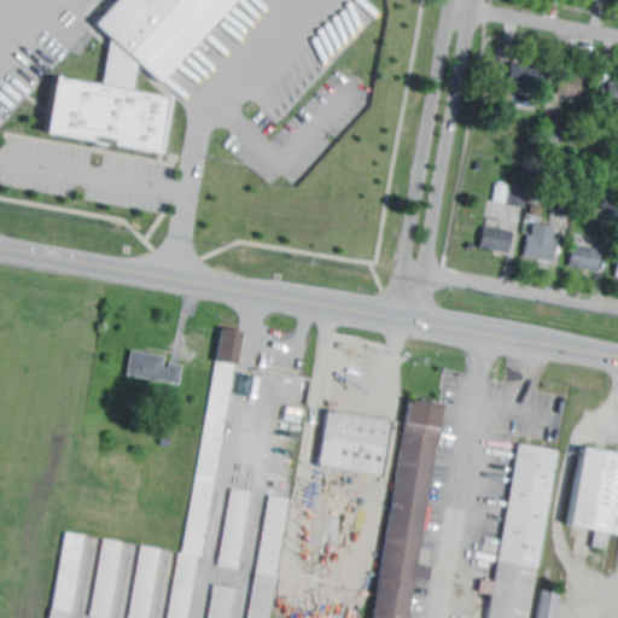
[(94,22),(114,0),(229,0),(158,80),(138,60),(133,88),(168,94),(158,151),(44,132),(54,75),(103,83),(110,36),(94,22)]
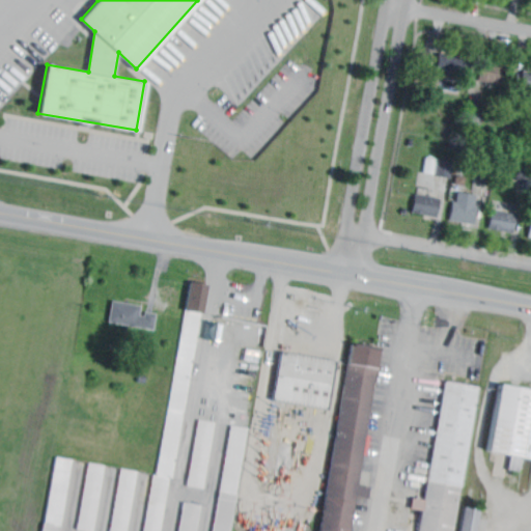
[(468,77),(437,71),(440,53),(471,58),(468,77)]
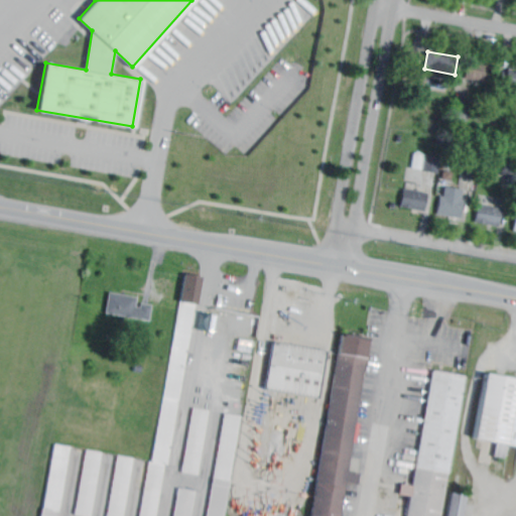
[(490,83),(466,78),(470,59),(493,65),(490,83)]
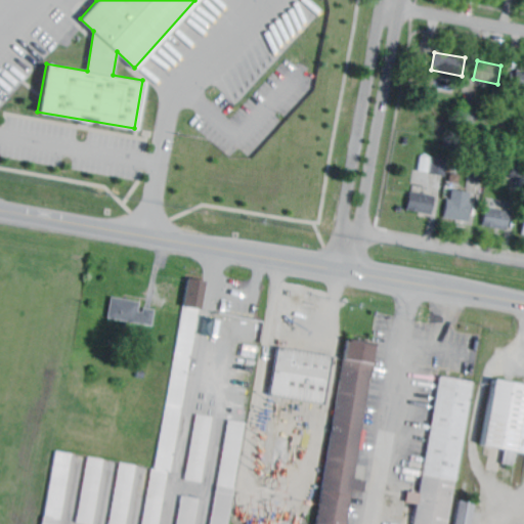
[(523,89),(514,88),(517,70),(523,71),(523,89)]
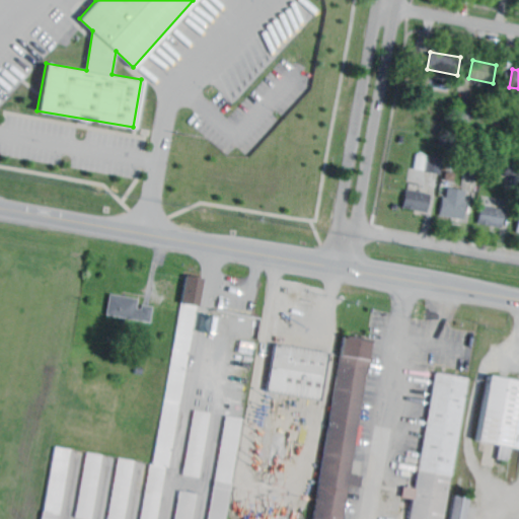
[(441,175),(424,172),(425,171),(415,169),(418,154),(443,158),(441,175)]
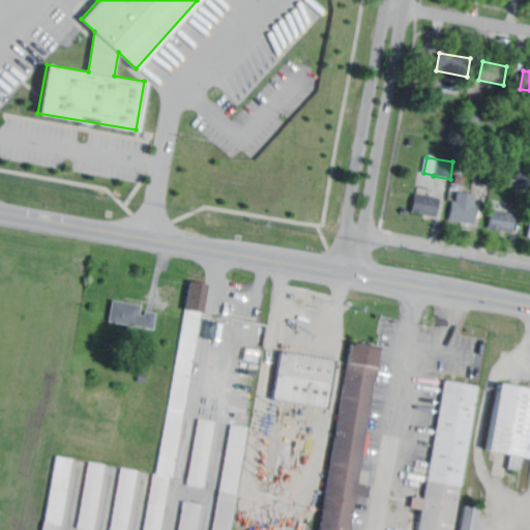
[(491,184),(474,182),(476,163),(494,166),(491,184)]
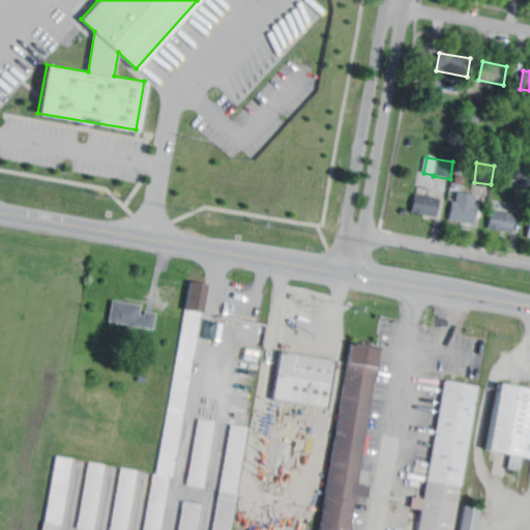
[(462,175),(453,173),(455,165),(464,167),(462,175)]
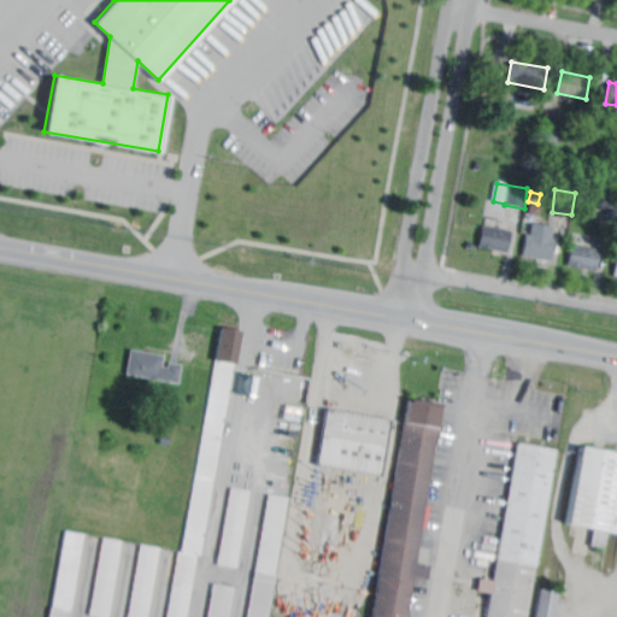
[(616,210),(601,209),(604,192),(616,193),(616,210)]
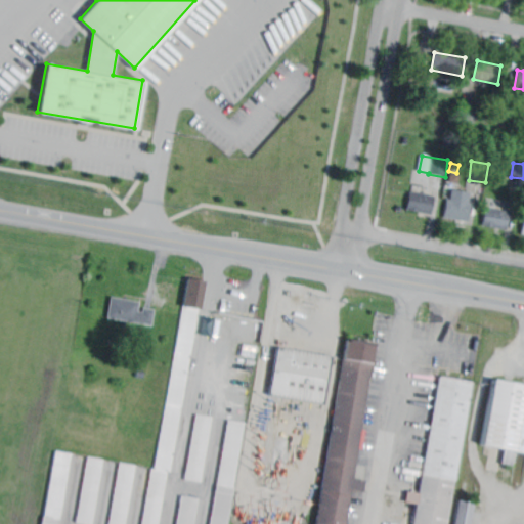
[(469,204),(472,204),(468,222),(442,217),(446,199),(449,200),(451,189),(471,192),(469,204)]
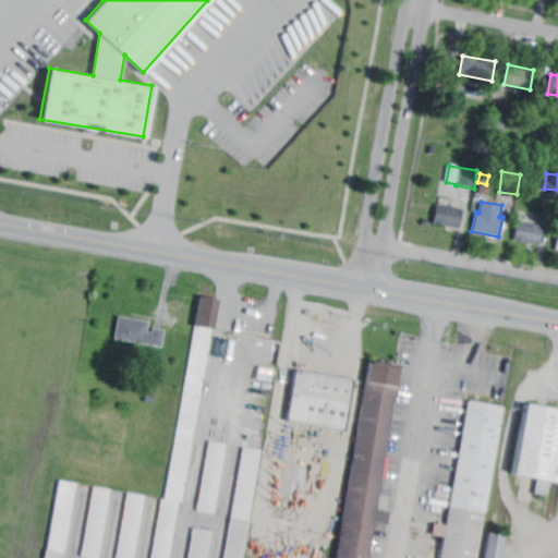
[(459,228),(434,223),(437,204),(463,208),(459,228)]
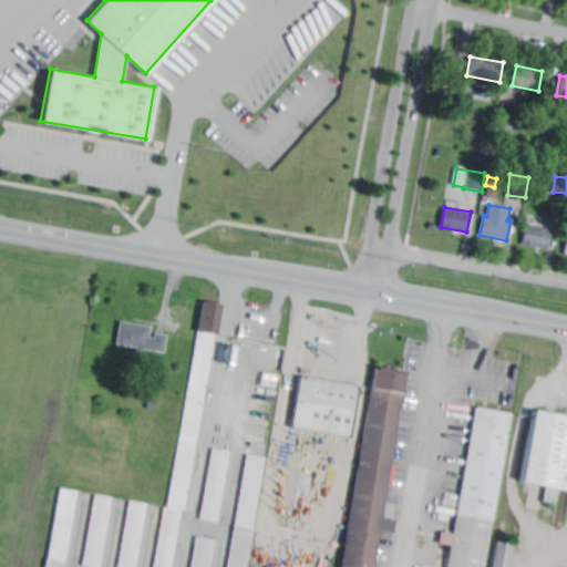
[(549,249),(523,244),(527,224),(553,229),(549,249)]
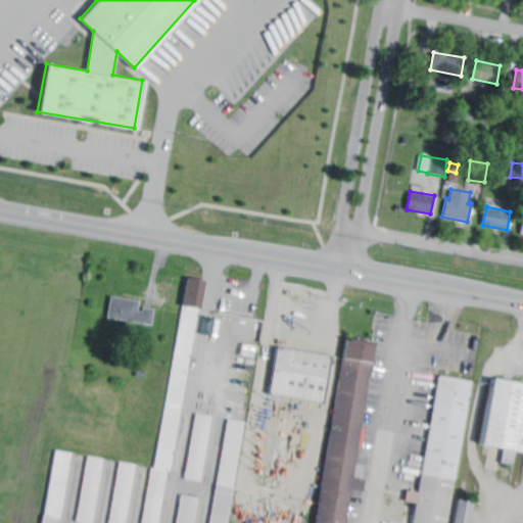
[(171,472),(168,471),(158,522),(140,522),(151,468),(153,468),(188,278),(204,281),(171,472)]
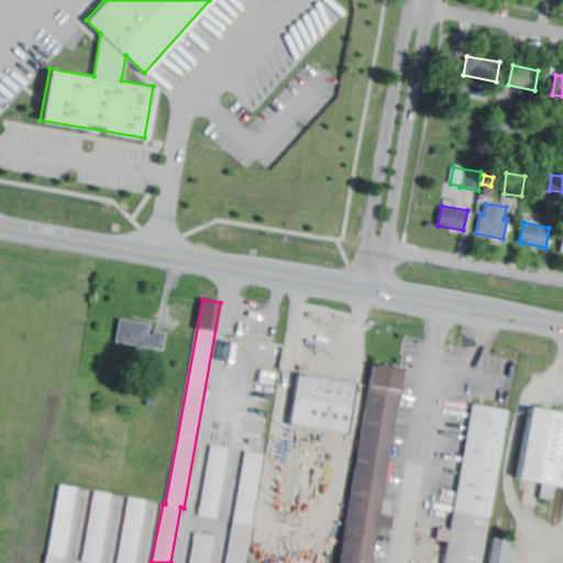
[(154,335),(155,330),(167,332),(164,351),(116,342),(120,318),(152,324),(150,334),(154,335)]
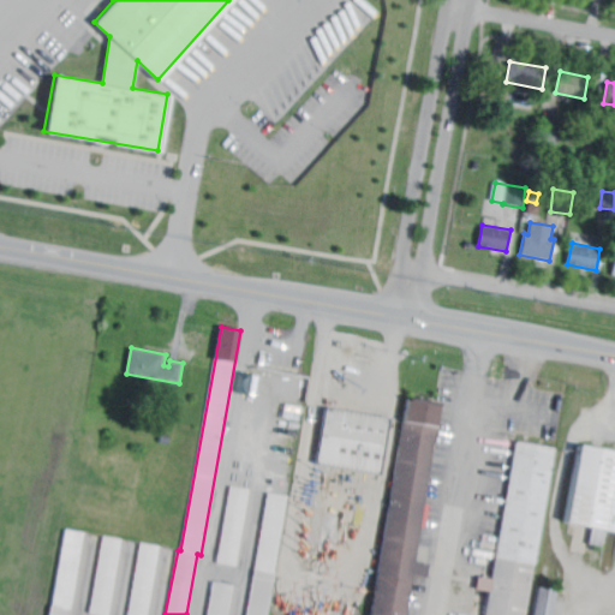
[(427,579),(412,577),(405,614),(370,614),(406,399),(441,405),(415,562),(429,565),(427,579)]
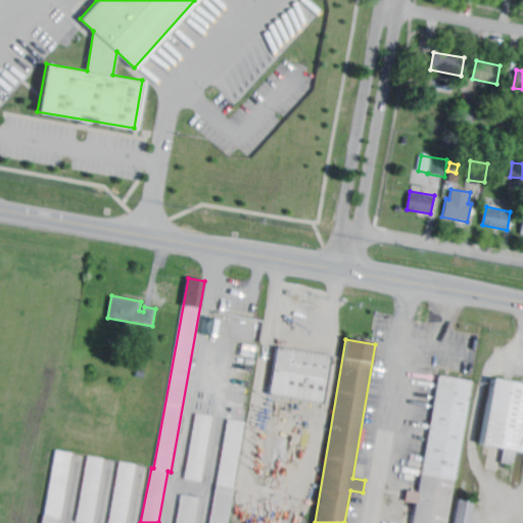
[(324,405),(269,395),(278,346),(332,355),(324,405)]
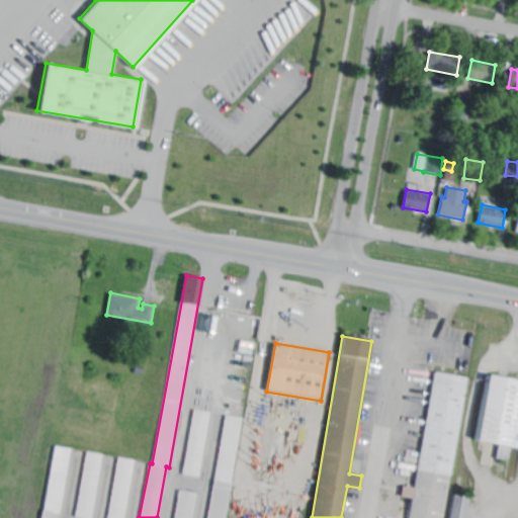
[(441,517),(408,517),(412,499),(401,497),(402,487),(414,489),(434,372),(466,378),(441,517)]
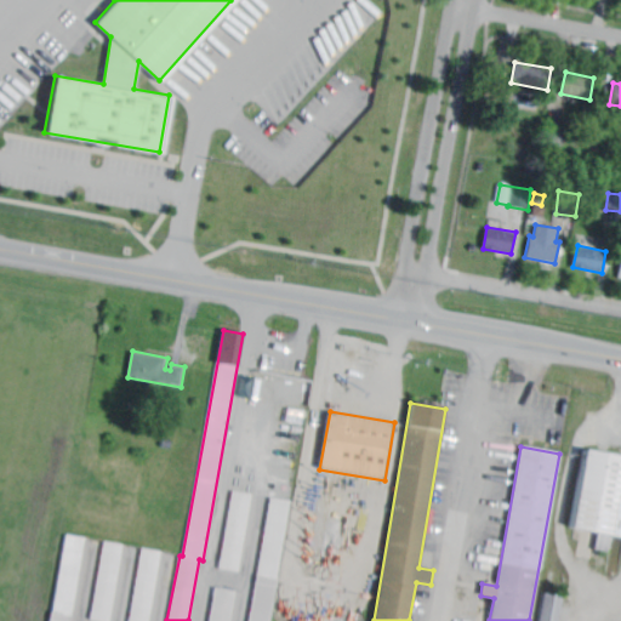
[(620,536),(610,535),(607,553),(594,551),(597,533),(570,528),(584,450),(620,456),(620,536)]
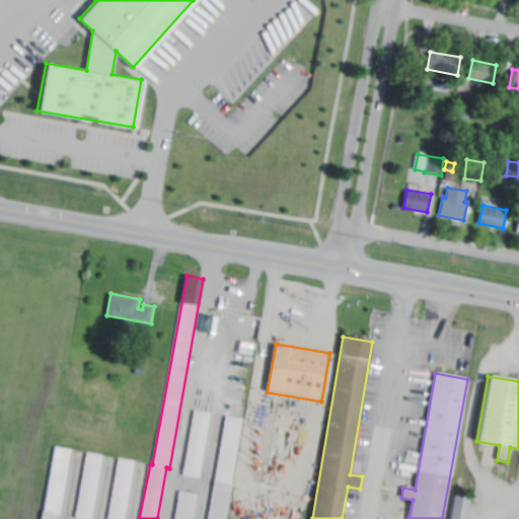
[(201,477),(184,474),(197,410),(213,413),(201,477)]
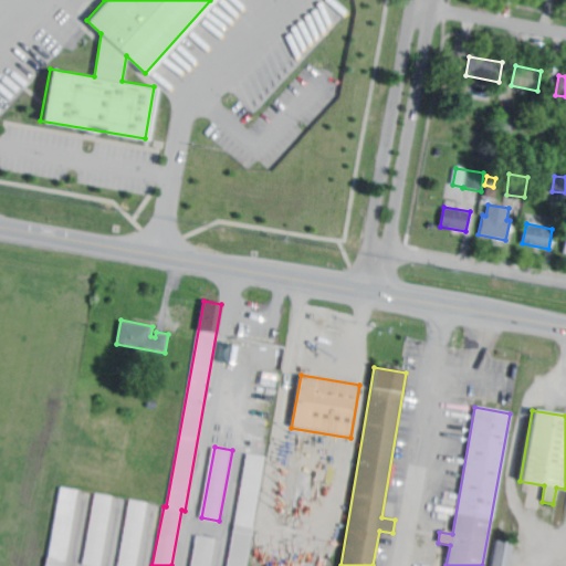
[(245,565),(227,565),(248,453),(265,457),(252,527),(253,528),(245,565)]
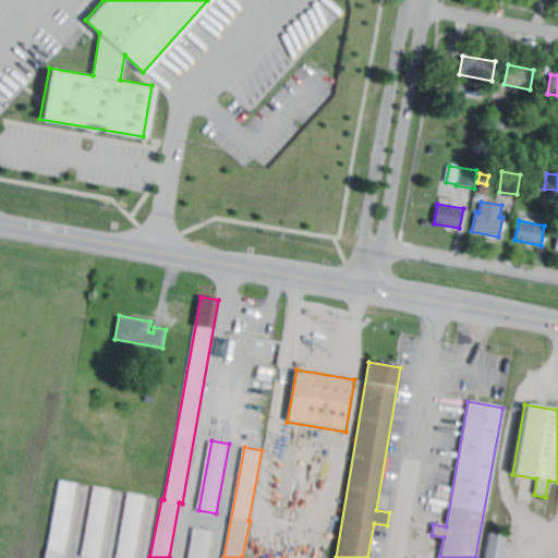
[(64,557),(44,557),(46,550),(48,550),(60,481),(77,484),(64,557)]
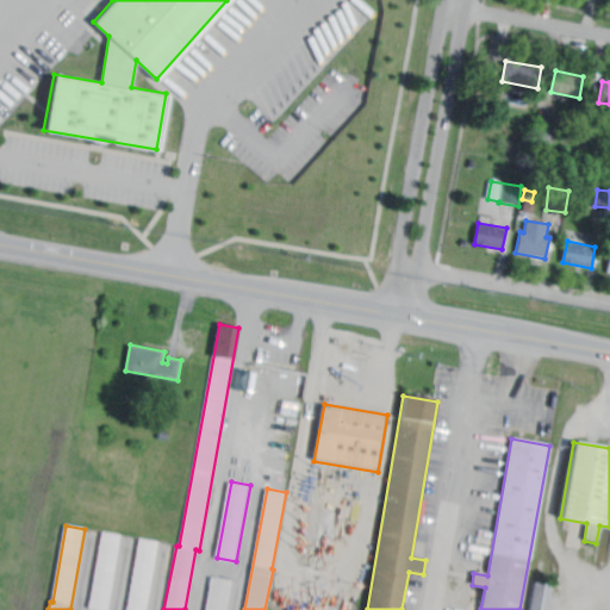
[(110,609),(100,609),(91,609),(104,531),(123,535),(110,609)]
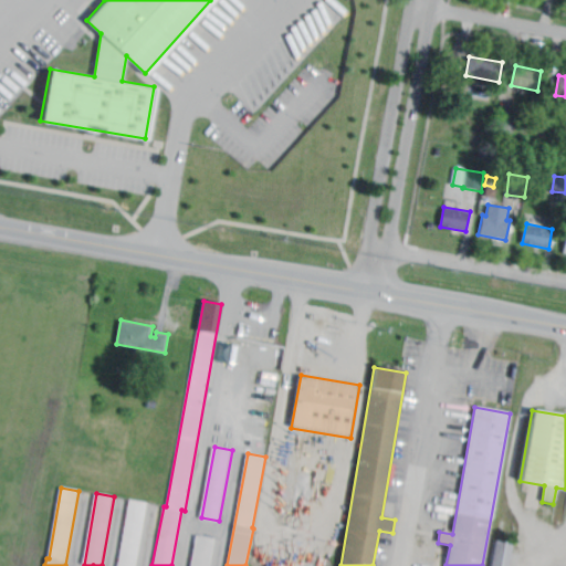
[(137,565),(118,565),(132,500),(149,503),(137,565)]
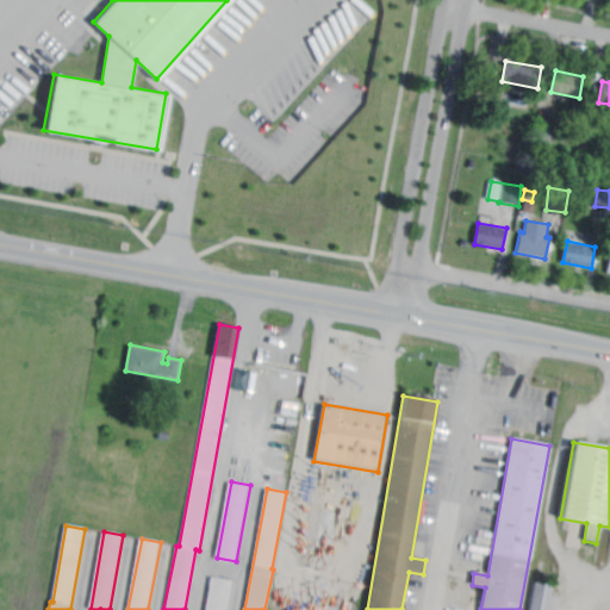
[(225,609),(206,609),(212,578),(231,582),(225,609)]
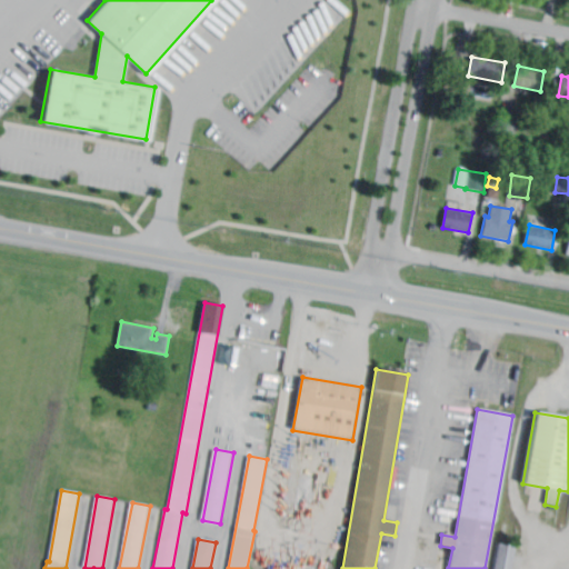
[(510,568),(491,568),(497,543),(515,547),(510,568)]
